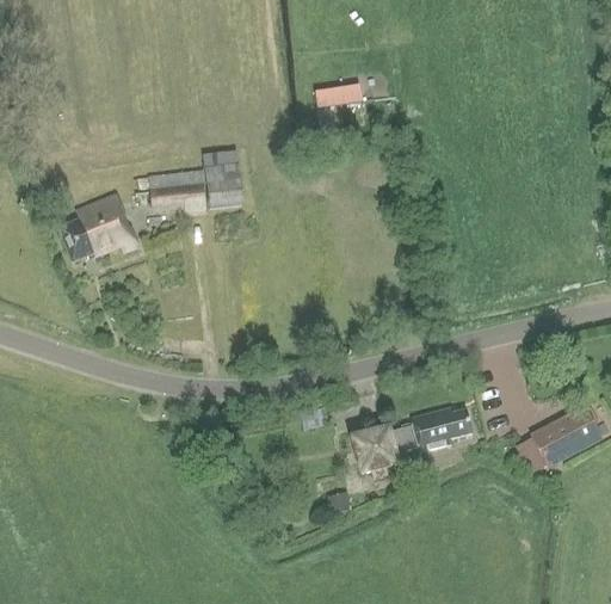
[(314,90),(318,106),(362,99),(359,82),(314,90)]
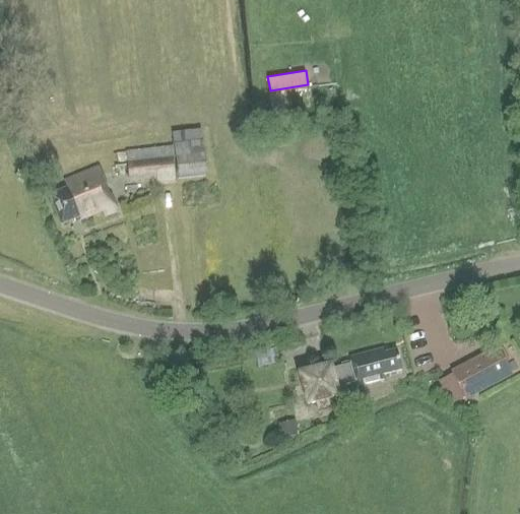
[(173,128),(174,140),(203,136),(201,125),(173,128)]
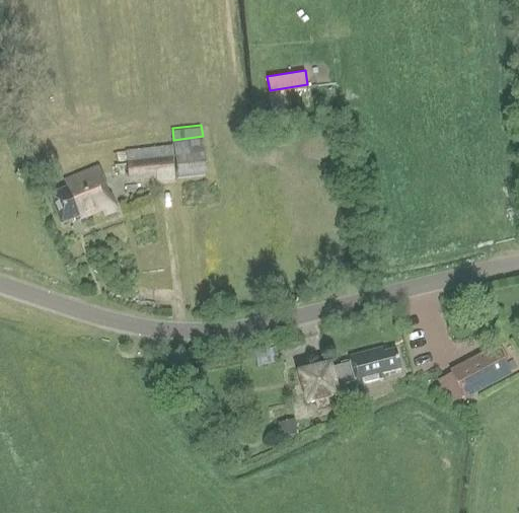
[(173,140),(114,148),(116,168),(128,167),(130,176),(154,173),(156,178),(173,176),(171,152),(174,151),(178,173),(208,172),(204,136),(203,136),(173,140)]
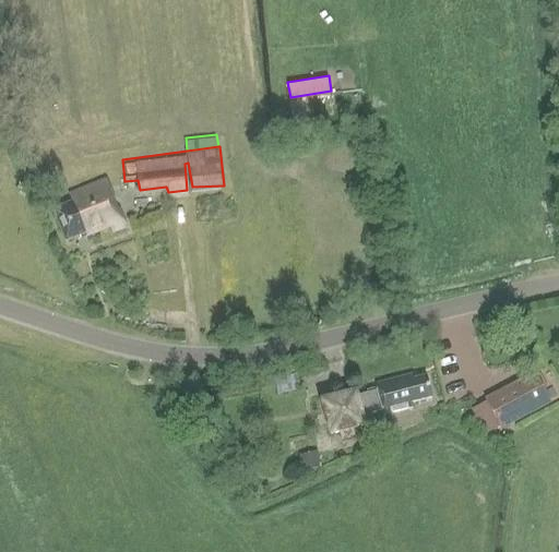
[(109,229),(125,224),(118,206),(115,208),(111,199),(114,198),(106,178),(69,192),(72,200),(52,208),(64,238),(84,230),(85,232),(107,224),(109,229)]
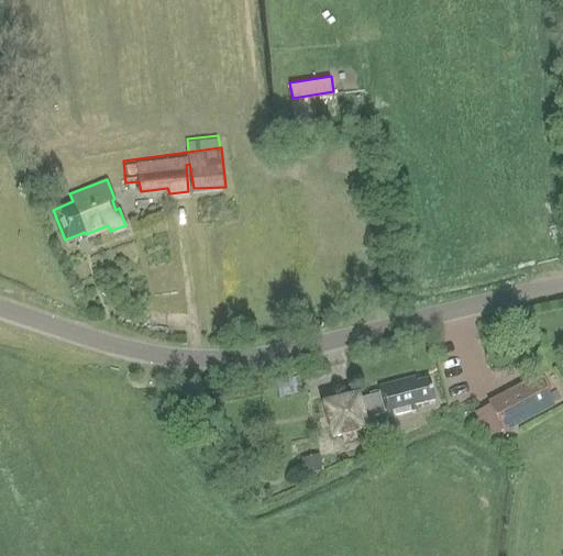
[(415,403),(434,398),(429,376),(418,379),(417,375),(378,385),(379,391),(357,397),(357,395),(324,402),(333,435),(365,426),(365,424),(375,422),(374,418),(386,414),(387,418),(417,409),(415,403)]
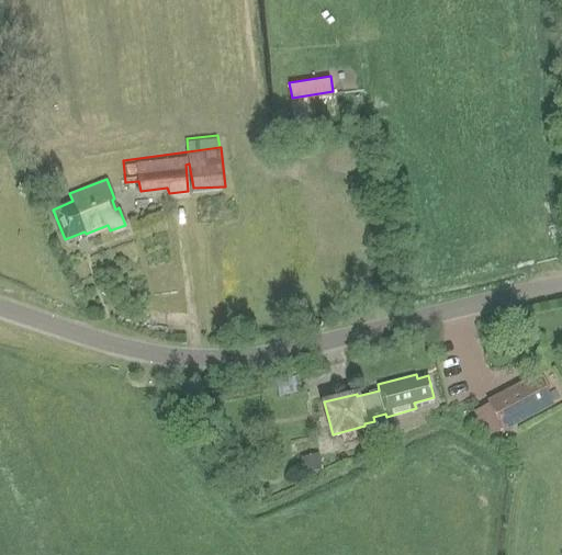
[(542,405),(536,378),(495,389),(502,416),(542,405)]
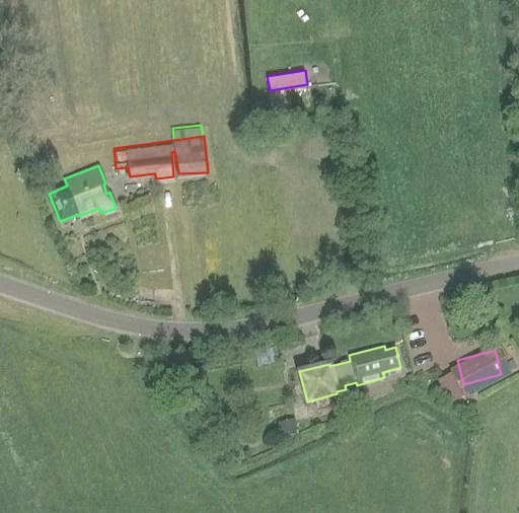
[(279,418),(282,432),(298,428),(294,414),(279,418)]
